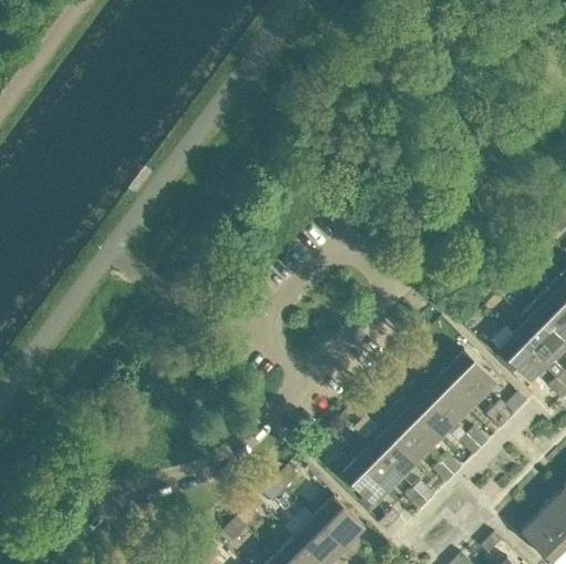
[(546,288),(565,308),(565,280),(559,275),(546,288)]
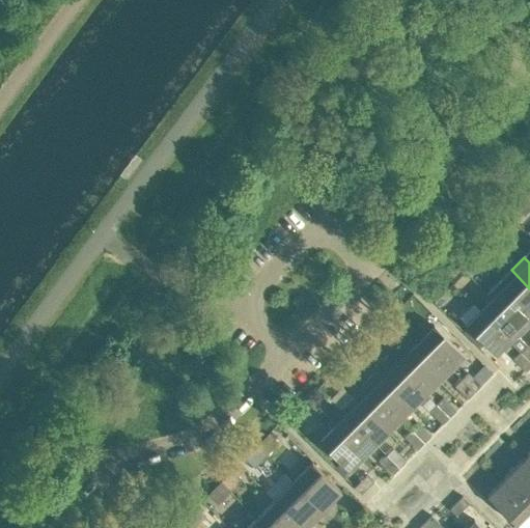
[(499,282),(529,313),(529,288),(511,270),(499,282)]
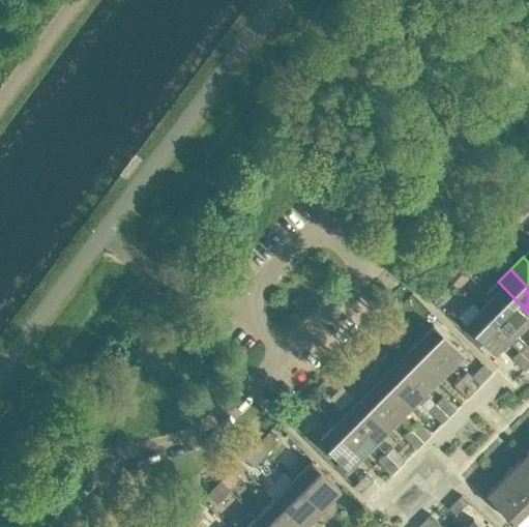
[(491,299),(524,332),(528,328),(527,324),(528,322),(528,313),(498,282),(486,295),(490,300),(491,299)]
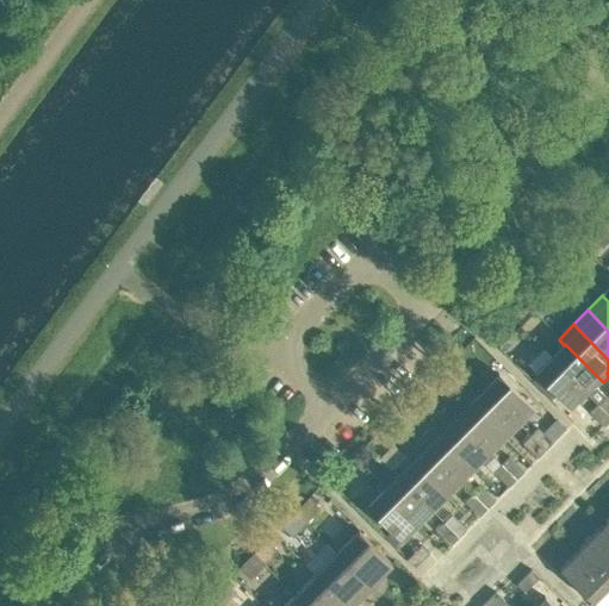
[(585,394),(597,406),(608,417),(608,401),(606,399),(596,389),(603,382),(565,344),(564,345),(550,360),(585,394)]
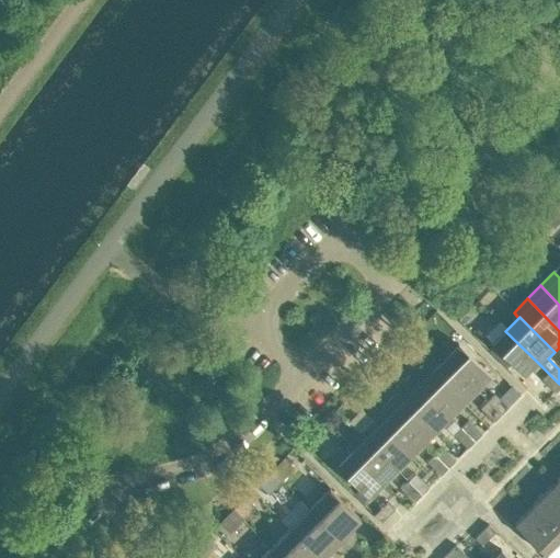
[(524,377),(538,363),(505,331),(492,344),(524,377)]
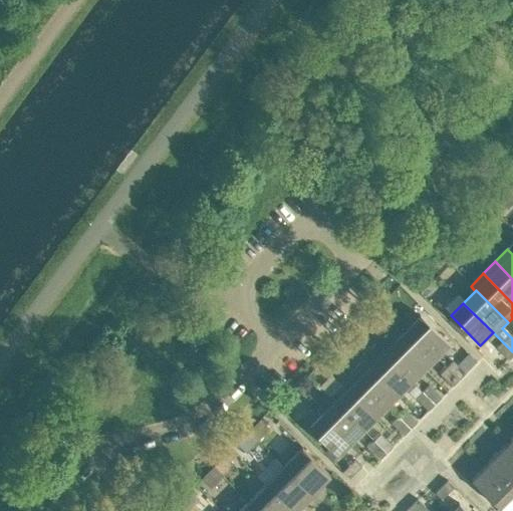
[(380,306),(373,313),(378,318),(382,318),(388,313),(380,306)]
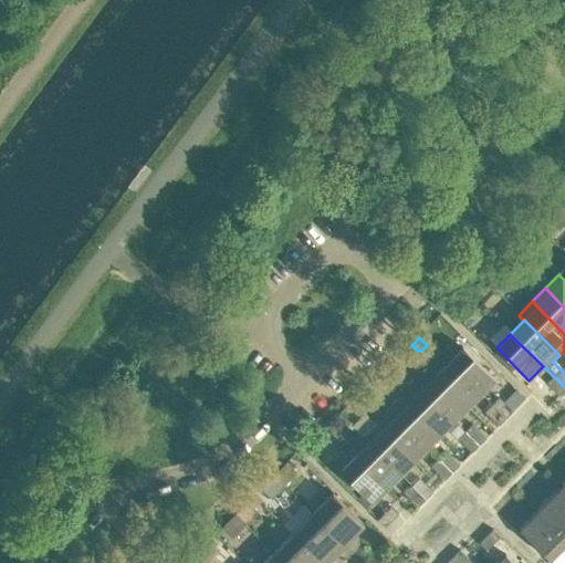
[(462,348),(448,363),(481,395),(495,381),(462,348)]
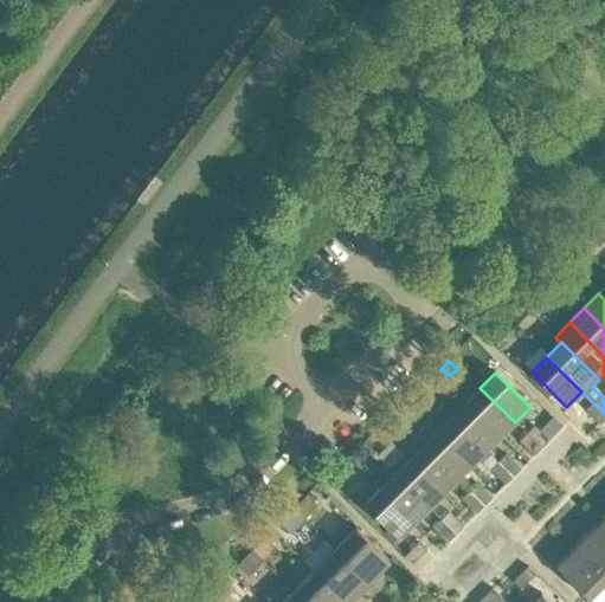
[(480,388),(465,402),(501,437),(515,422),(480,388)]
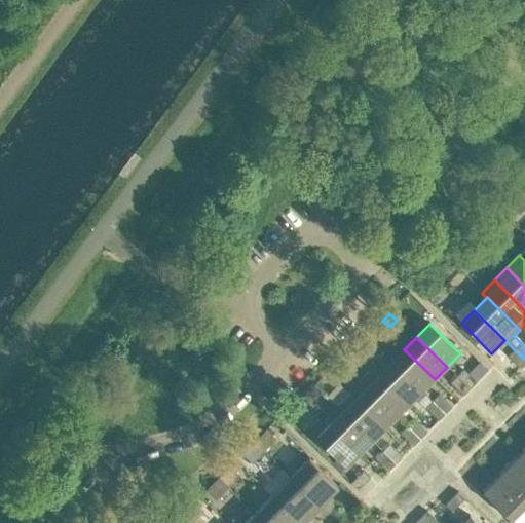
[(376,347),(368,338),(359,347),(367,356),(376,347)]
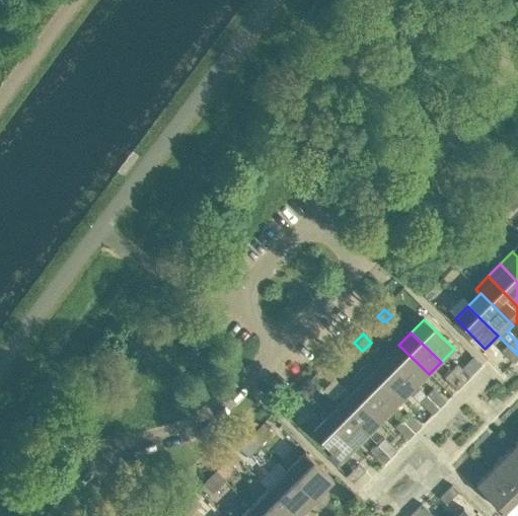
[(398,345),(386,357),(416,387),(429,374),(398,345)]
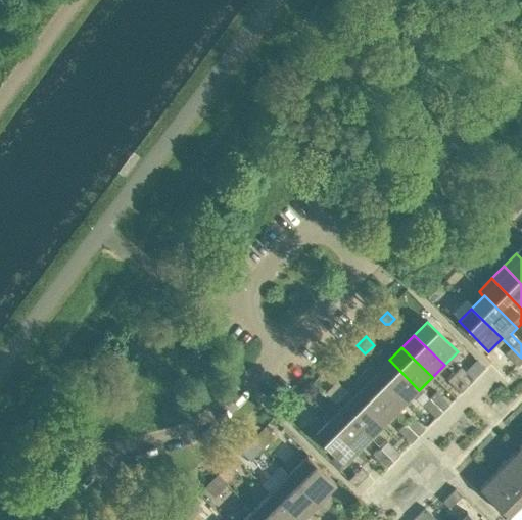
[(521,358),(512,348),(506,356),(518,368),(521,363),(521,358)]
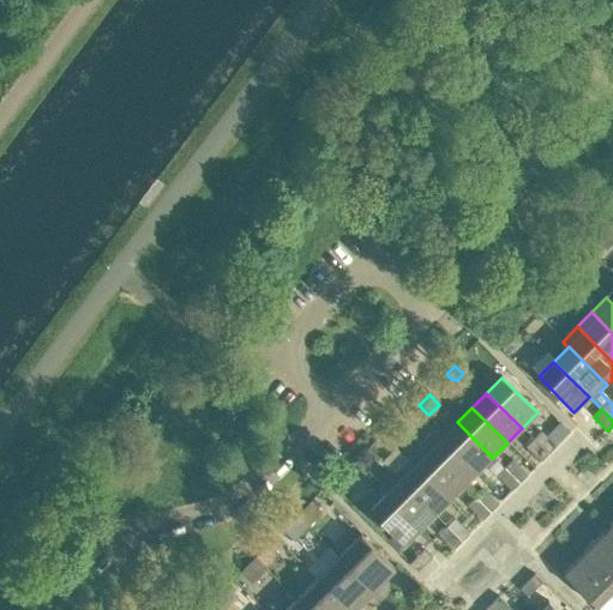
[(457,422),(443,436),(443,438),(478,472),(492,458),(457,422)]
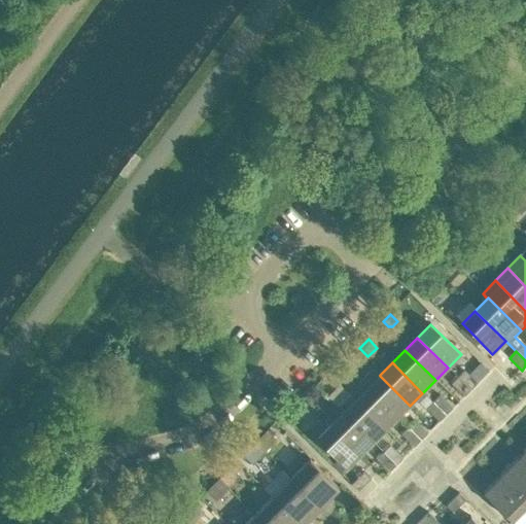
[(375,370),(361,382),(397,418),(410,406),(380,376),(380,375),(375,370)]
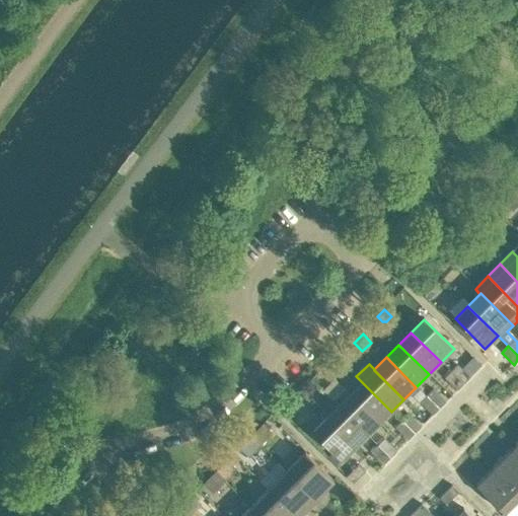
[(458,366),(451,373),(463,385),(470,378),(458,366)]
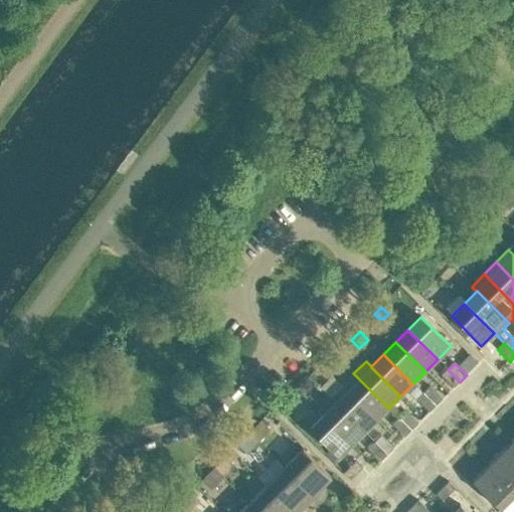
[(442,376),(454,388),(460,382),(448,370),(442,376)]
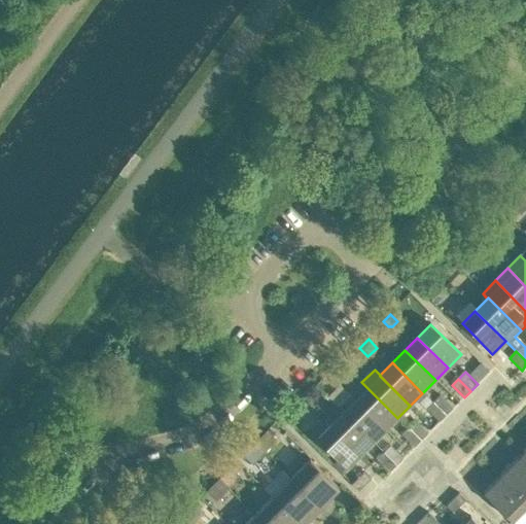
[(361,382),(349,394),(385,430),(397,418),(361,382)]
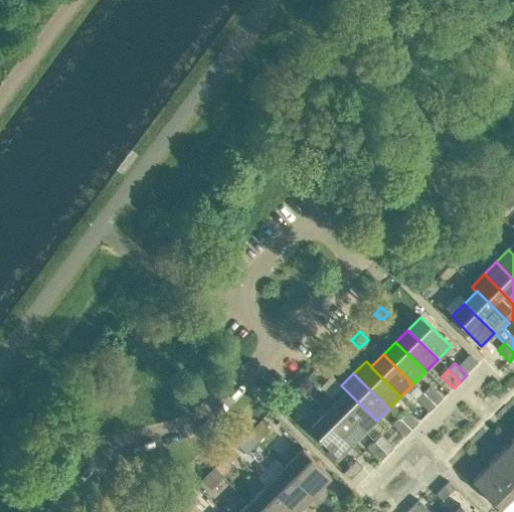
[(341,385),(329,398),(364,433),(376,420),(341,385)]
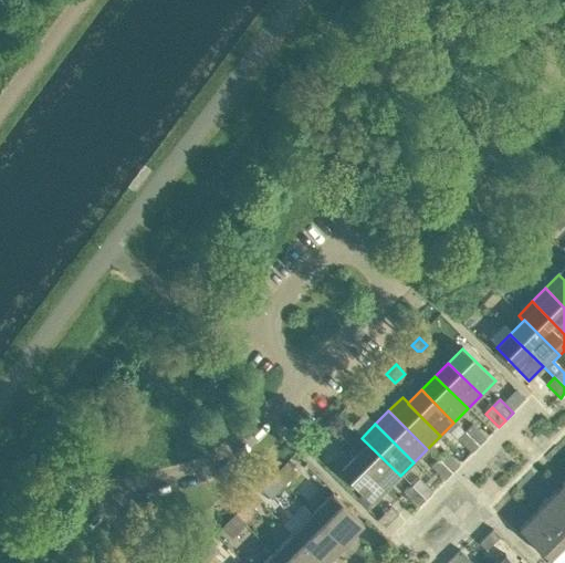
[(472,426),(466,434),(479,447),(487,440),(472,426)]
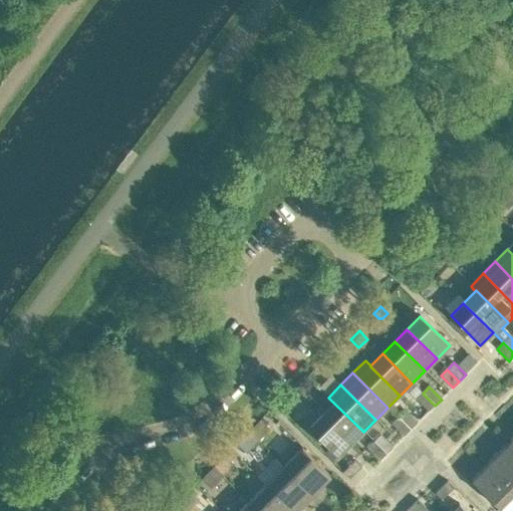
[(435,406),(423,394),(416,401),(429,413),(435,406)]
